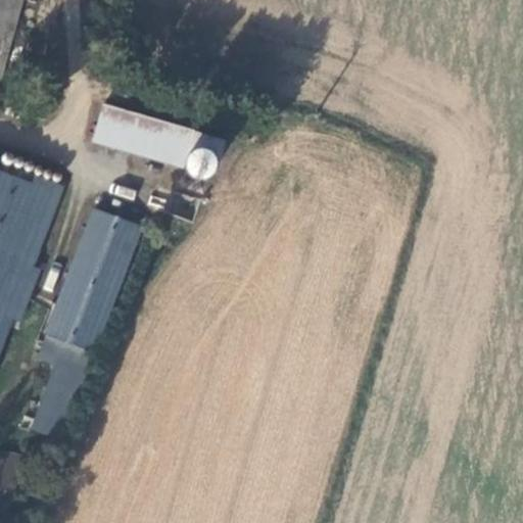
[(0,0),(0,76),(2,77),(22,0),(0,0)]
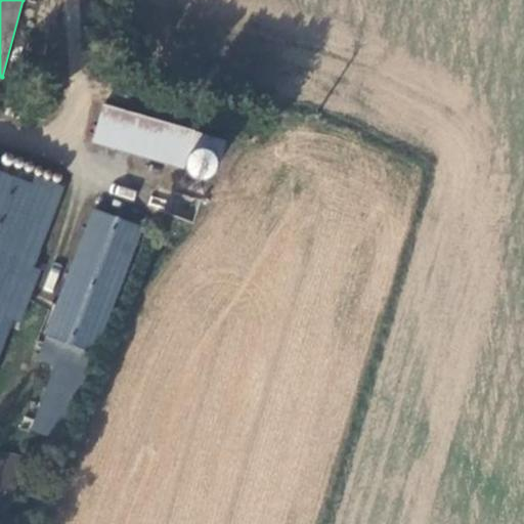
[(95,139),(186,165),(187,160),(189,155),(193,151),(199,149),(204,148),(208,150),(224,156),(228,139),(105,102),(95,139)]
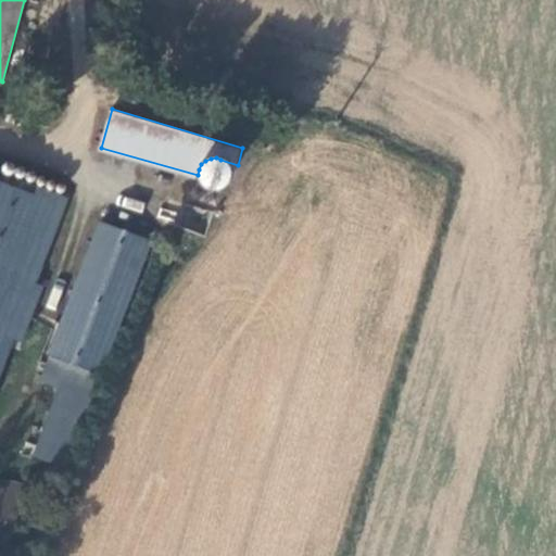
[(216,158),(211,159),(205,161),(201,164),(199,169),(198,175),(200,180),(202,184),(205,187),(211,189),(215,190),(220,189),(225,187),(228,182),(229,178),(230,173),(229,167),(226,163),(220,160),(216,158)]
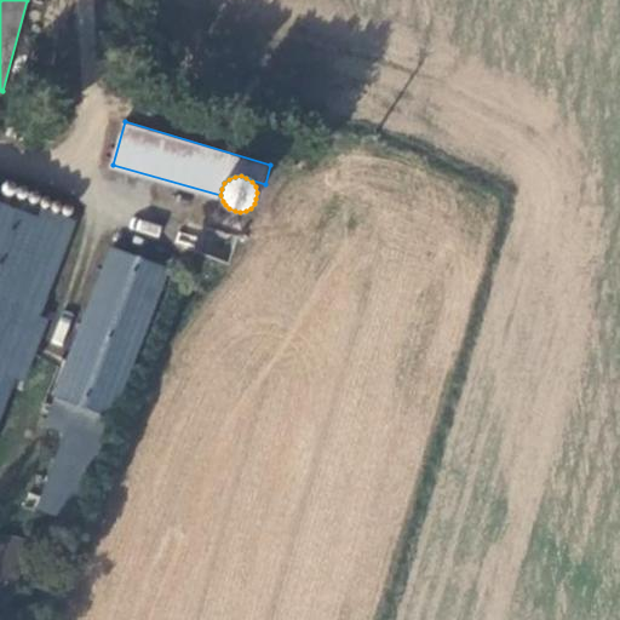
[(41,315),(79,218),(42,205),(40,211),(0,195),(0,426),(18,378),(27,380),(51,319),(41,315)]
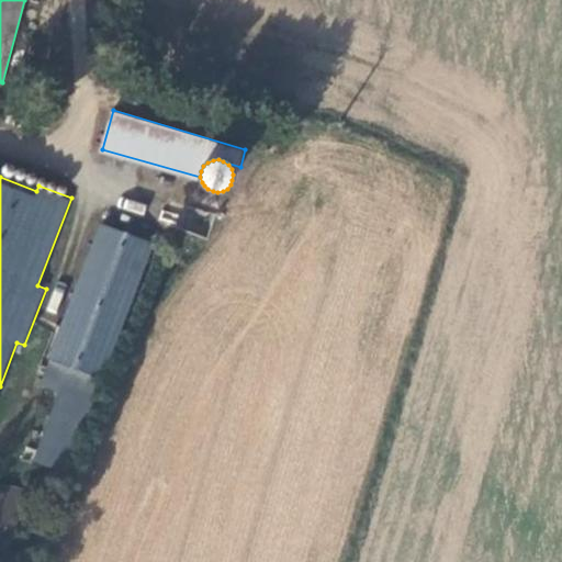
[(32,459),(64,471),(149,240),(100,221),(47,358),(51,359),(42,384),(59,392),(32,459)]
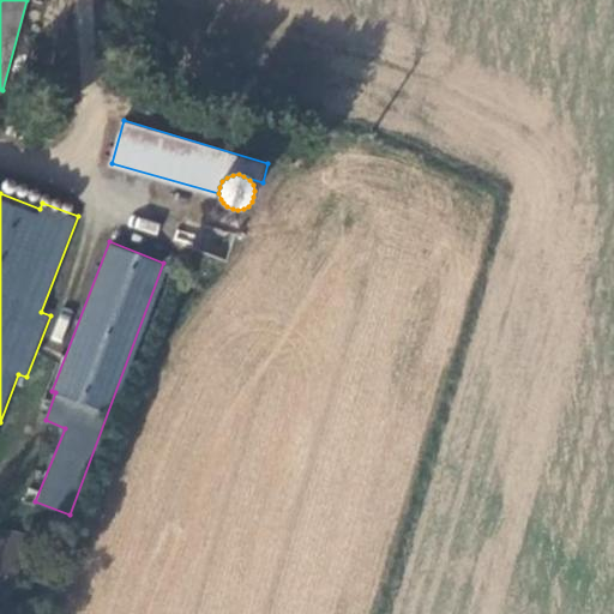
[(54,560),(46,547),(34,537),(19,531),(4,531),(0,531),(0,613),(42,613),(50,605),(56,590),(58,575),(54,560)]
